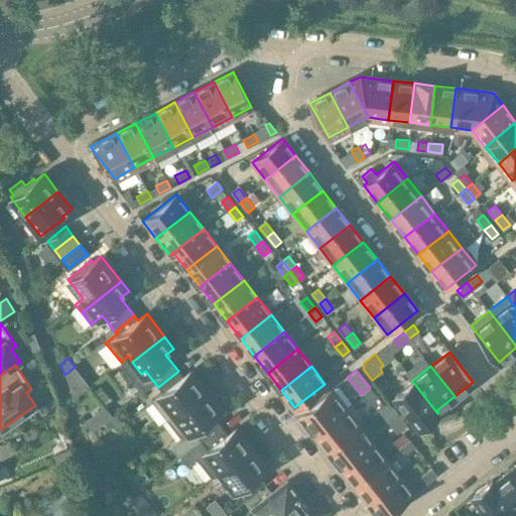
[(172,413),(175,417),(208,392),(191,371),(183,377),(178,371),(158,387),(161,391),(150,400),(165,419),(172,413)]
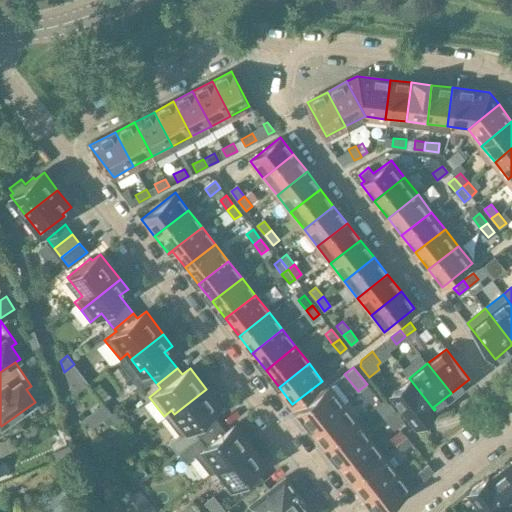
[(391,392),(416,424),(434,410),(409,378),(391,392)]
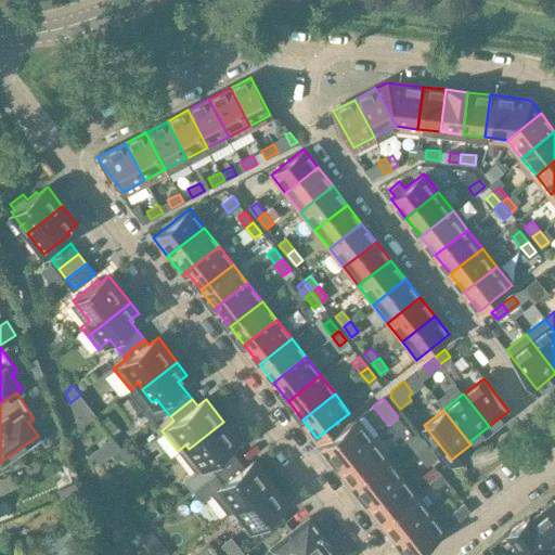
[(399,433),(407,427),(398,417),(390,423),(399,433)]
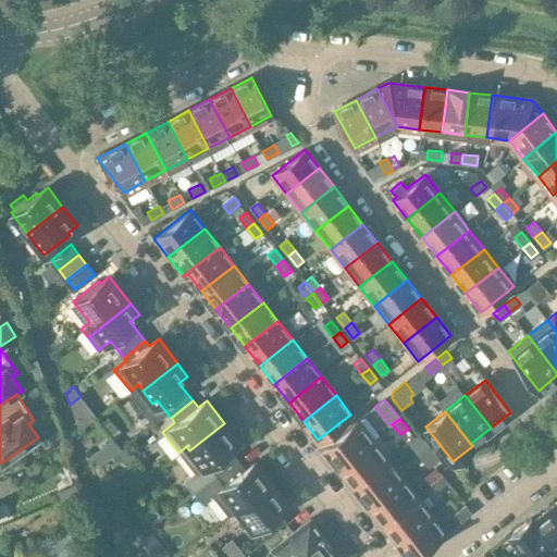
[(356,421),(323,446),(338,465),(371,440),(356,421)]
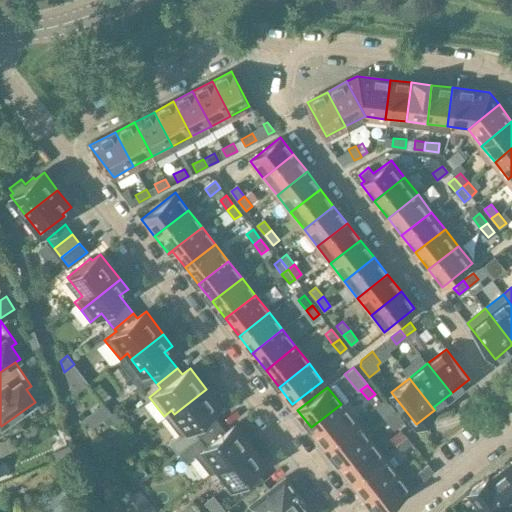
[(206,389),(174,414),(187,430),(191,427),(200,439),(220,423),(209,409),(217,403),(206,389)]
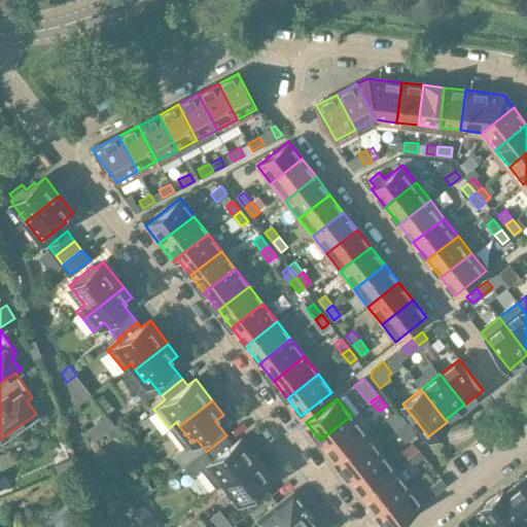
[(351,416),(320,440),(334,457),(364,433),(351,416)]
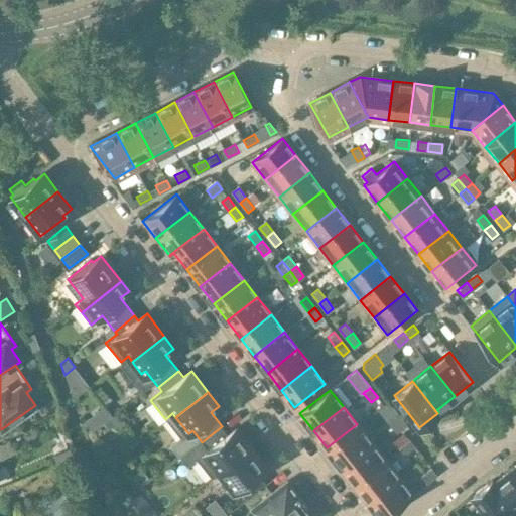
[(385,420),(391,426),(402,417),(396,411),(385,420)]
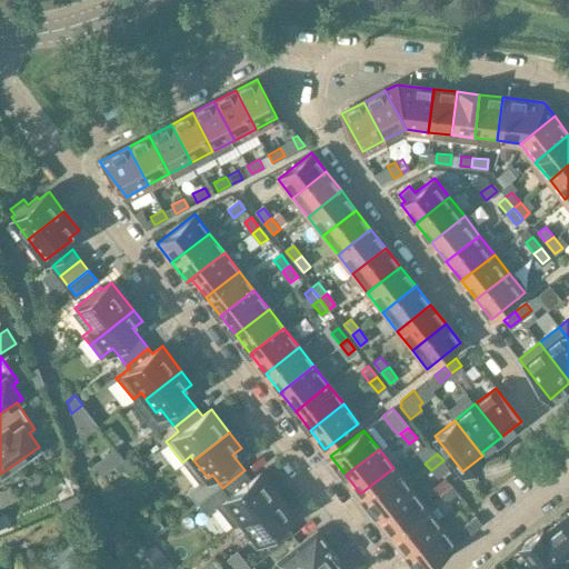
[(138,465),(130,455),(120,462),(128,472),(138,465)]
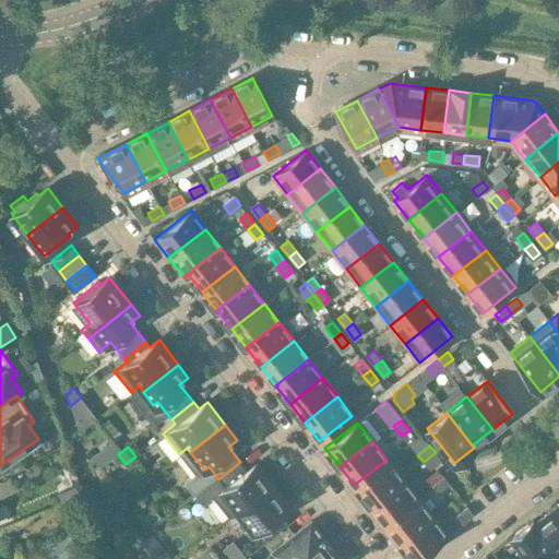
[(60,450),(50,455),(54,463),(64,456),(60,450)]
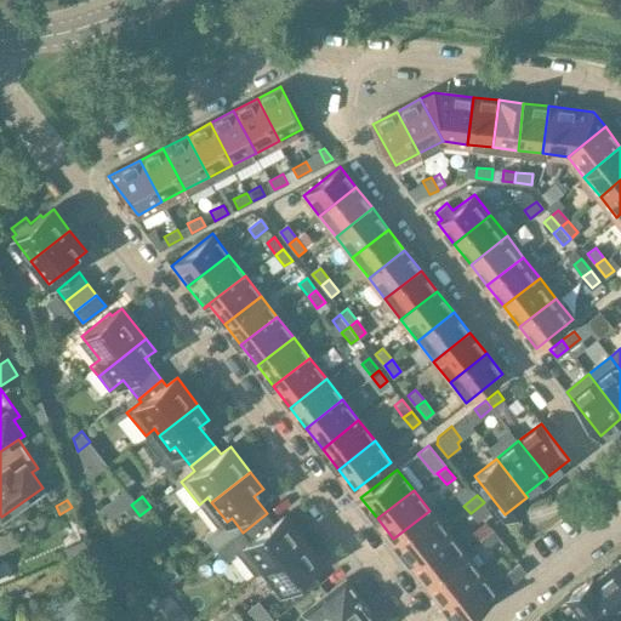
[(117,501),(104,511),(110,518),(123,510),(117,501)]
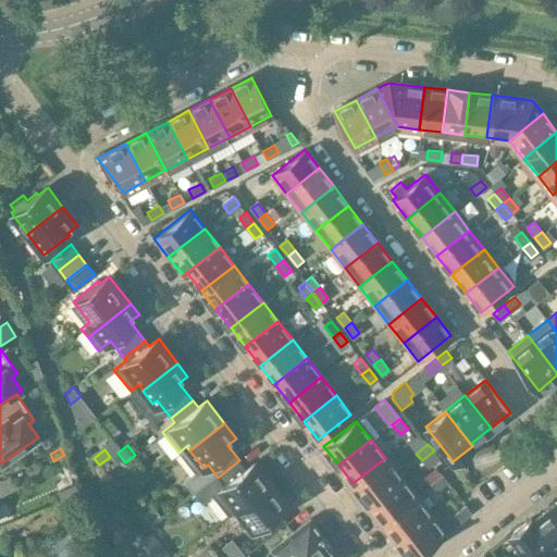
[(434,450),(422,460),(428,468),(440,458),(434,450)]
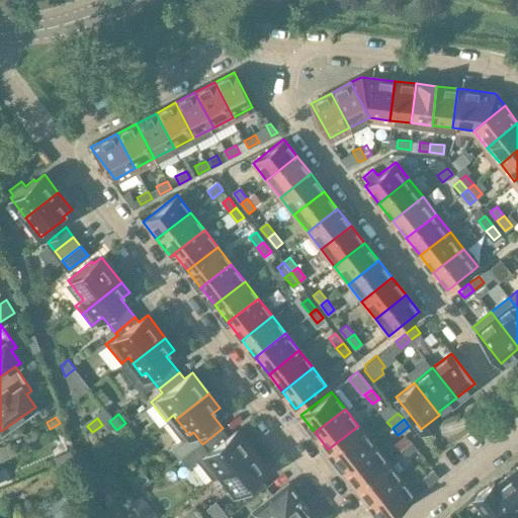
[(358,426),(328,449),(342,467),(372,444),(358,426)]
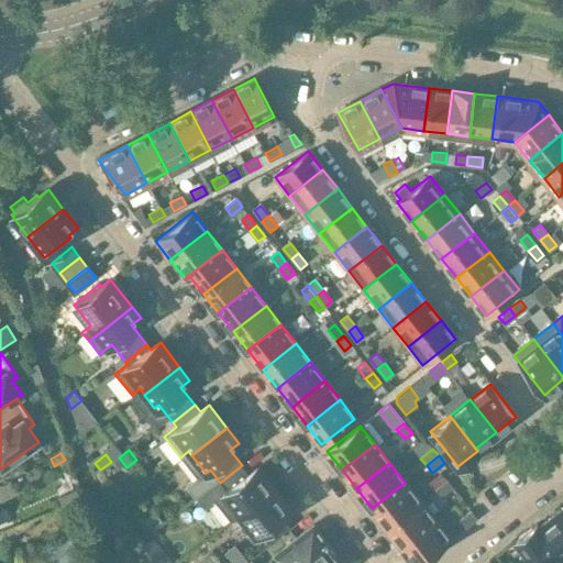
[(238,515),(239,516),(274,488),(258,467),(249,475),(242,465),(220,483),(225,489),(212,499),(230,521),(238,515)]
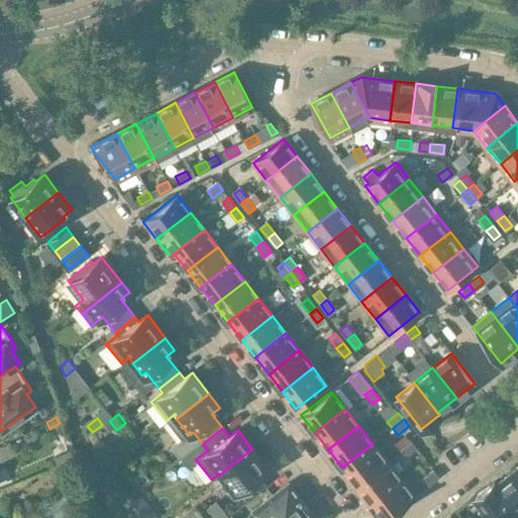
[(411,441),(400,449),(406,456),(416,449),(416,448),(411,441)]
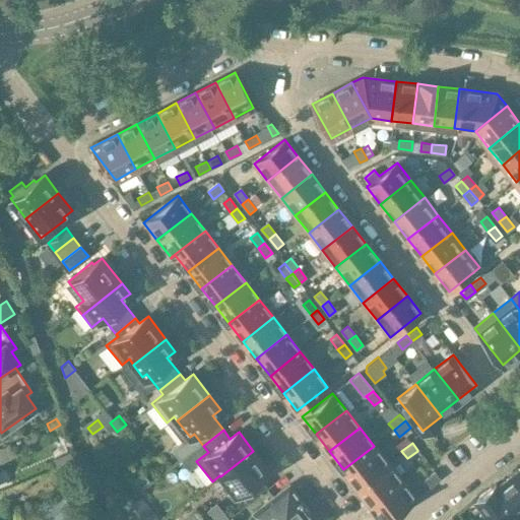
[(0,449),(0,462),(13,456),(8,446),(0,449)]
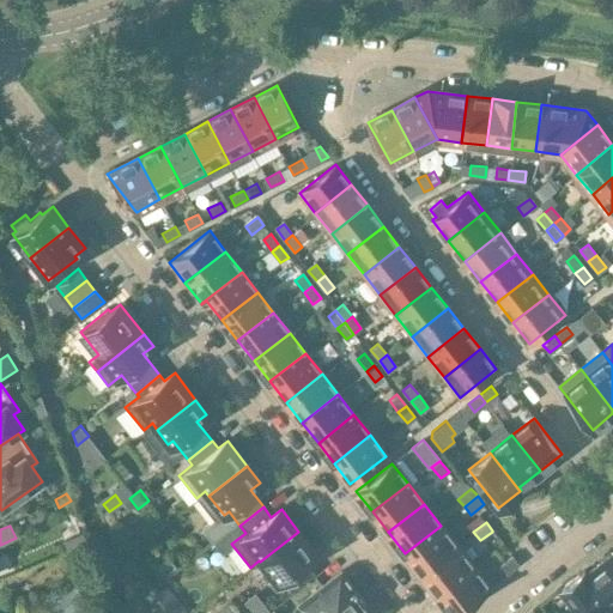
[(441,526),(405,553),(420,574),(456,546),(441,526)]
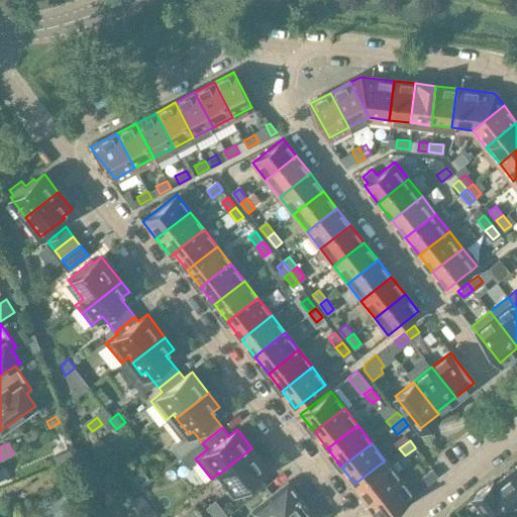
[(251,448),(219,474),(234,492),(237,489),(244,498),(265,483),(256,471),(265,464),(251,448)]
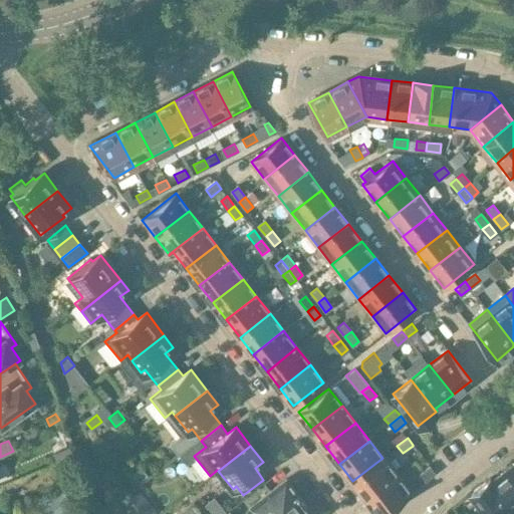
[(53,454),(56,461),(71,454),(68,448),(53,454)]
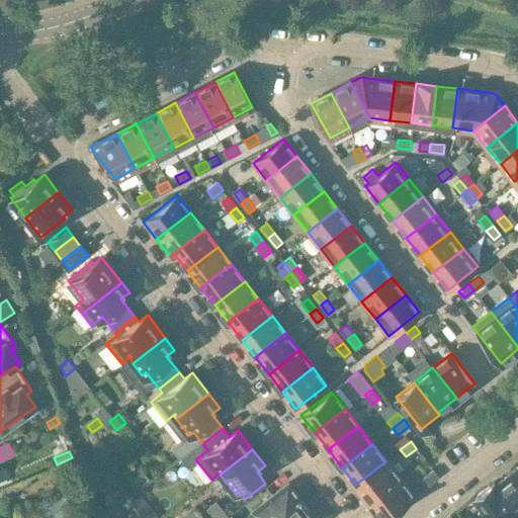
[(385,461),(355,485),(369,502),(400,479),(385,461)]
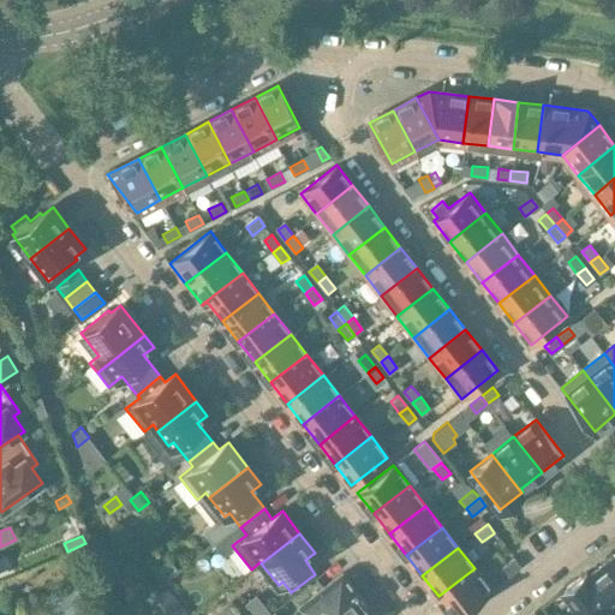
[(507,575),(508,575),(520,566),(513,556),(512,556),(513,557),(501,566),(507,575)]
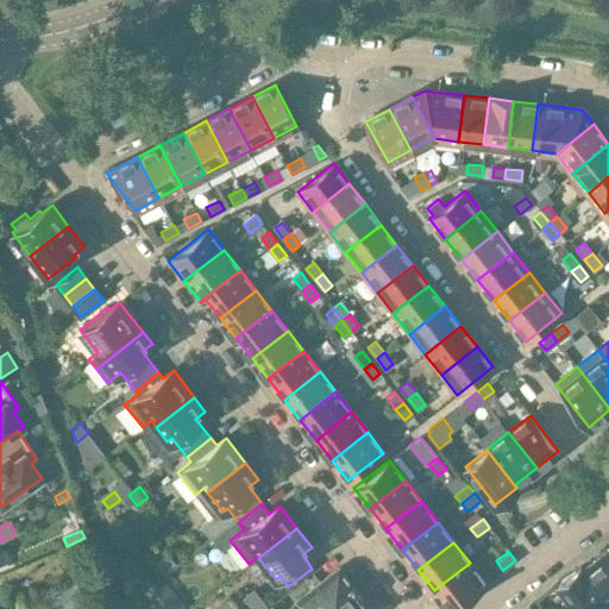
[(578,566),(608,606),(608,604),(608,560),(603,552),(582,569),(579,566),(578,566)]
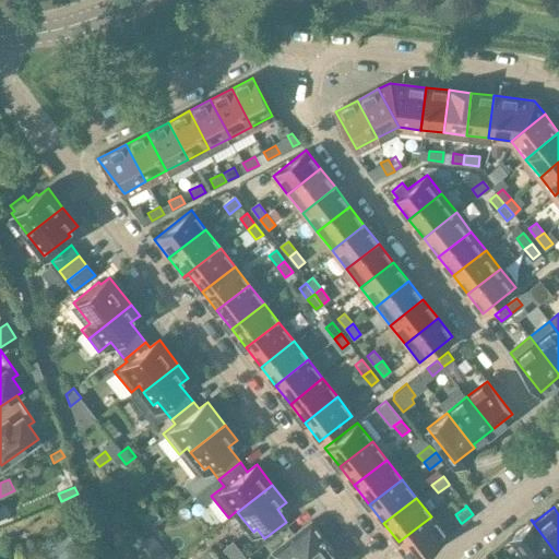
[(7,534),(35,523),(32,516),(4,527),(7,534)]
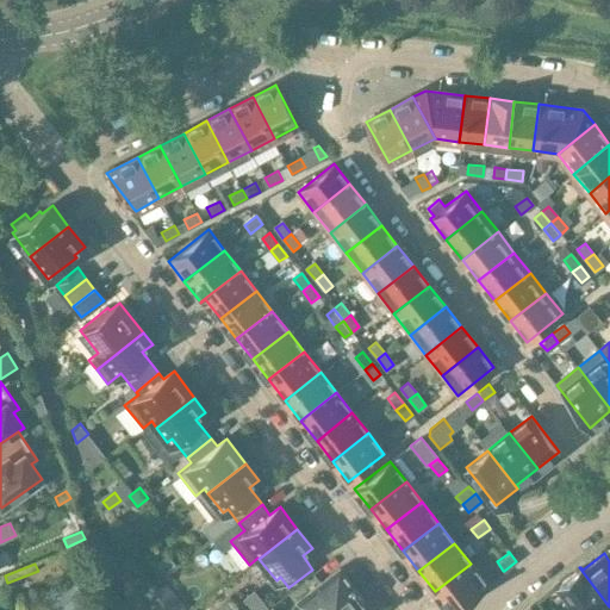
[(471,564),(435,591),(449,609),(453,609),(486,584),(471,564)]
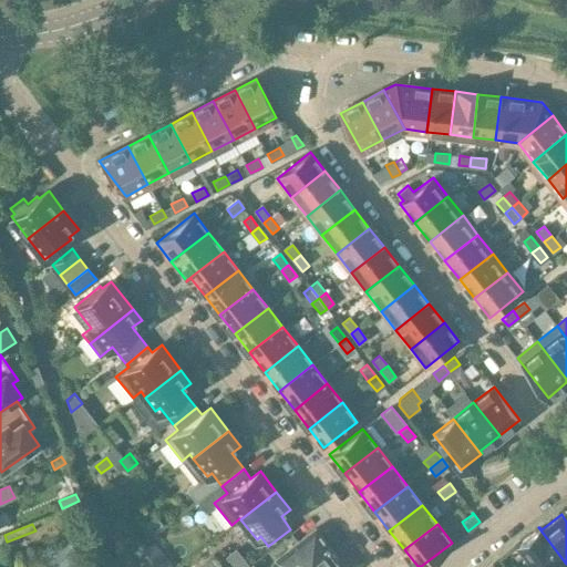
[(316,526),(275,558),(280,566),(329,566),(337,562),(337,558),(338,558),(328,545),(330,543),(316,526)]
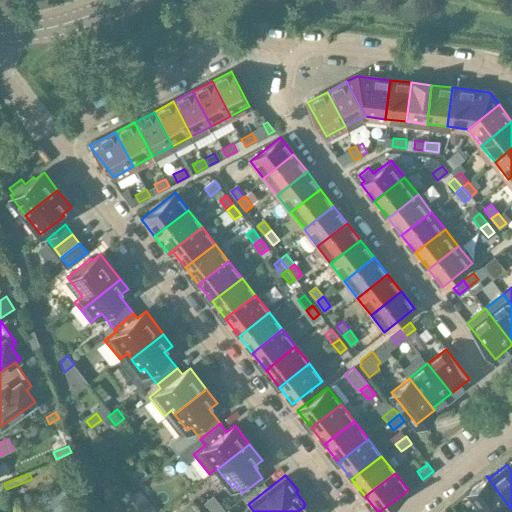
[(477,502),(484,511),(508,511),(511,509),(486,476),(468,491),(477,502)]
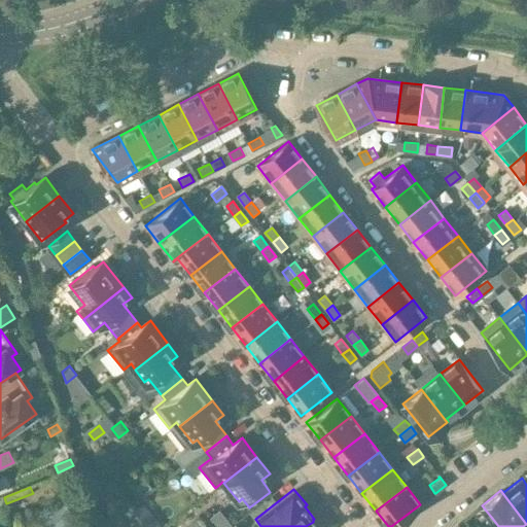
[(143,502),(124,518),(131,526),(157,526),(161,525),(143,502)]
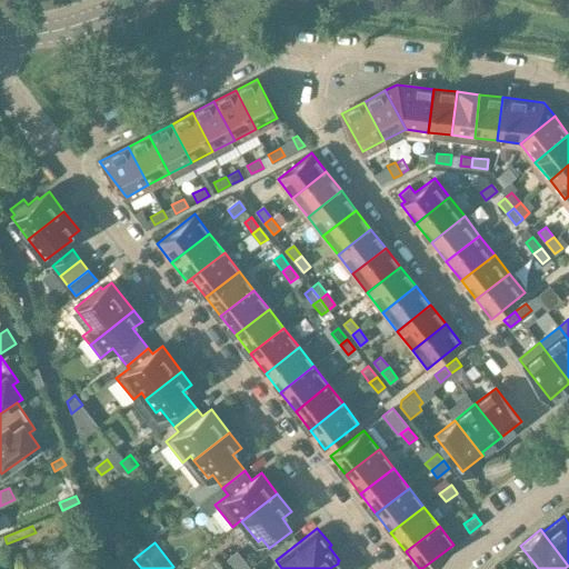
[(223,568),(215,557),(199,568),(223,568)]
